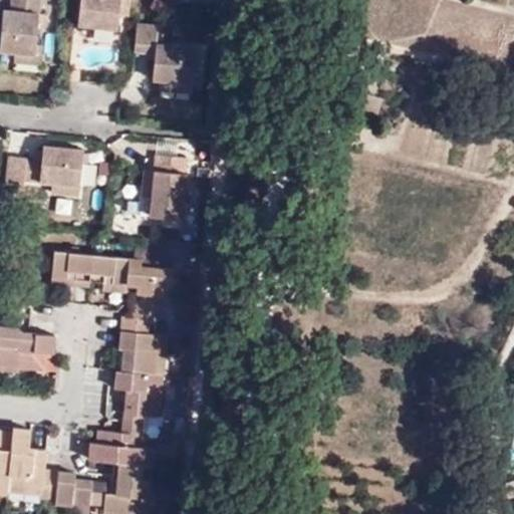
[(40,0),(22,0),(21,11),(11,11),(3,10),(0,38),(0,50),(14,51),(34,53),(35,43),(40,0)]
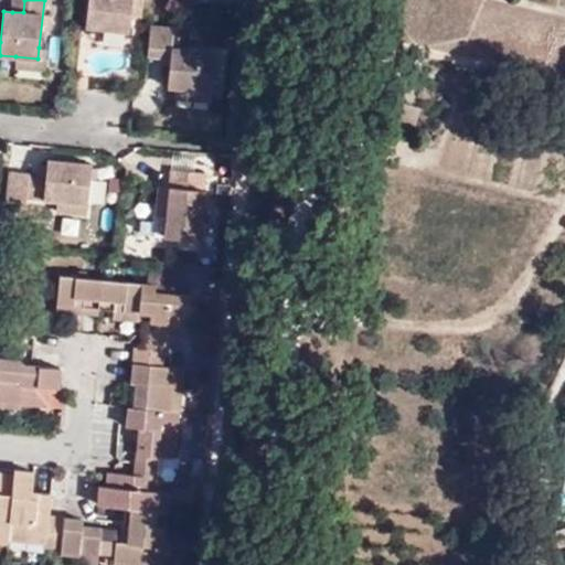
[(24,0),(12,0),(12,12),(23,12),(24,0)]
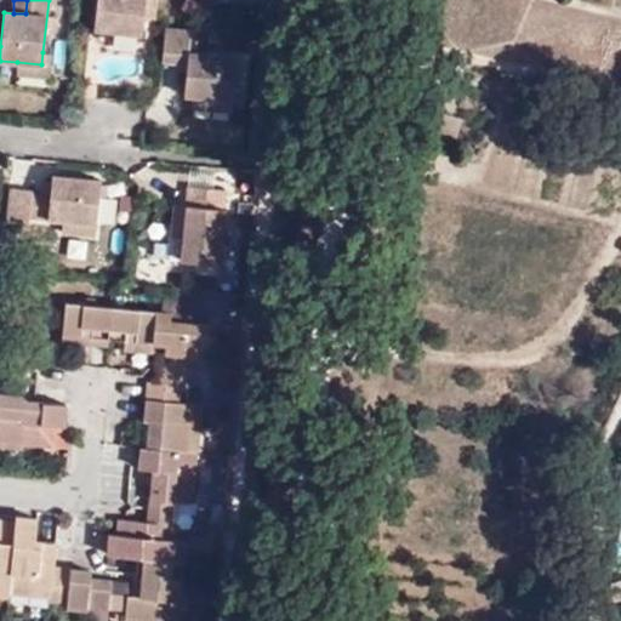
[(142,35),(144,16),(146,0),(97,0),(93,29),(142,35)]
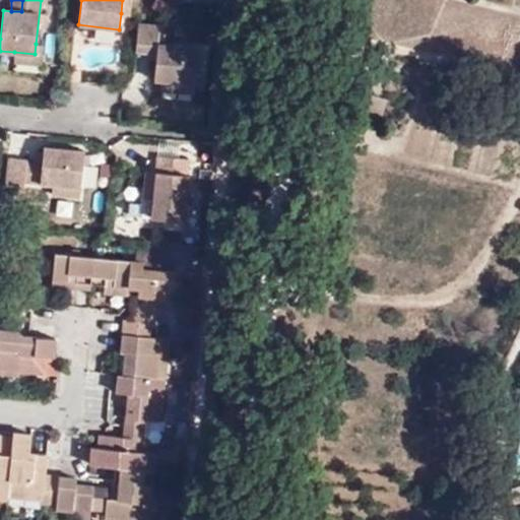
[(122,0),(121,13),(130,15),(132,0),(122,0)]
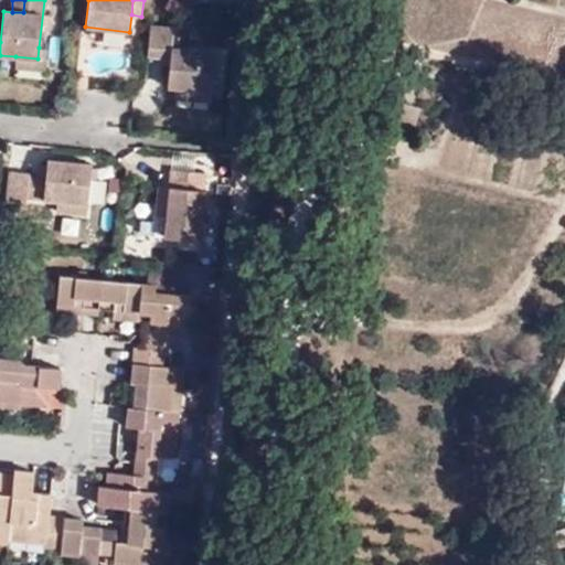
[(173,48),(174,28),(150,25),(148,56),(170,59),(168,86),(174,87),(212,89),(215,52),(173,48)]
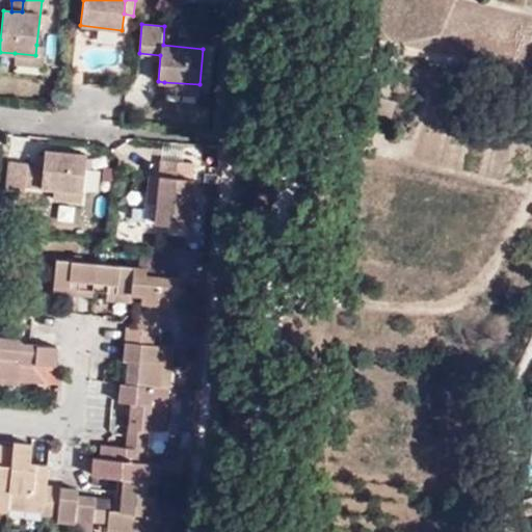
[(44,46),(36,45),(35,55),(15,53),(14,64),(42,67),(44,46)]
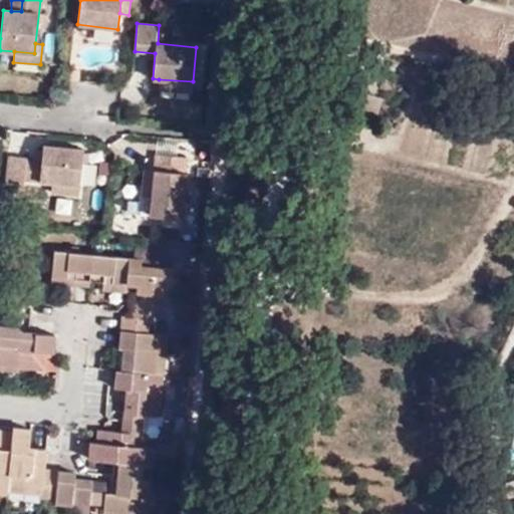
[(192,92),(193,81),(159,79),(159,89),(192,92)]
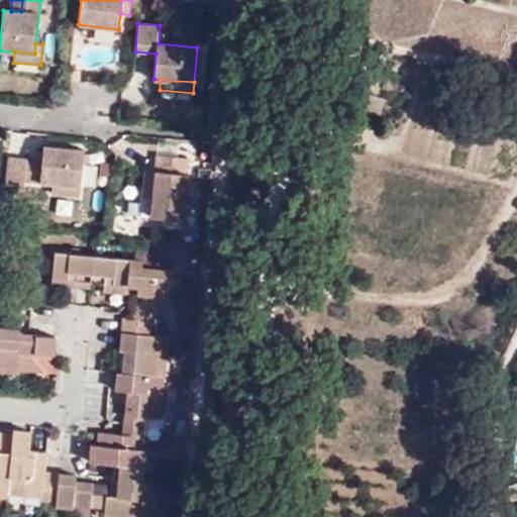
[(380,109),(384,98),(355,88),(345,115),(374,124),(380,109)]
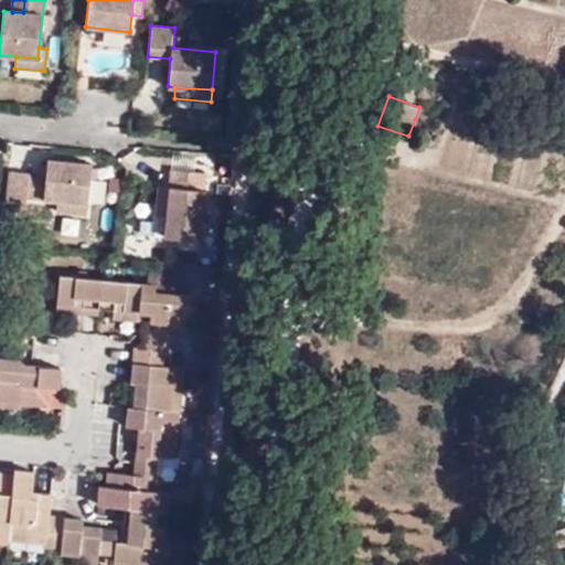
[(57,200),(89,202),(92,164),(46,160),(46,166),(45,178),(44,198),(57,200)]
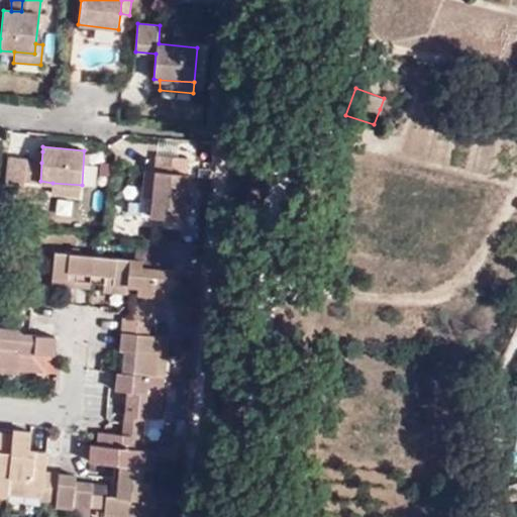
[(157,154),(156,171),(152,198),(150,217),(183,219),(188,158),(157,154)]
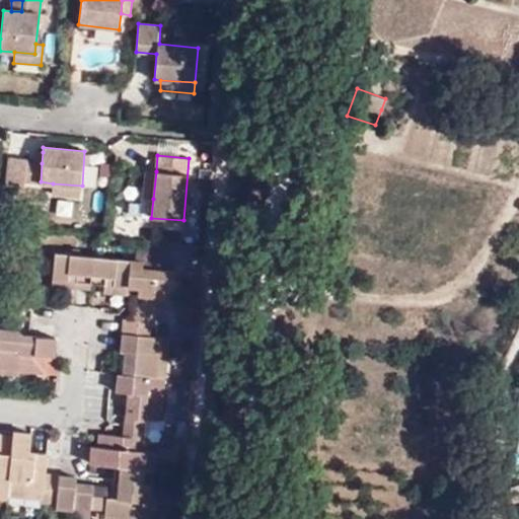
[(24,188),(25,181),(26,162),(26,158),(9,157),(8,161),(6,187),(24,188)]
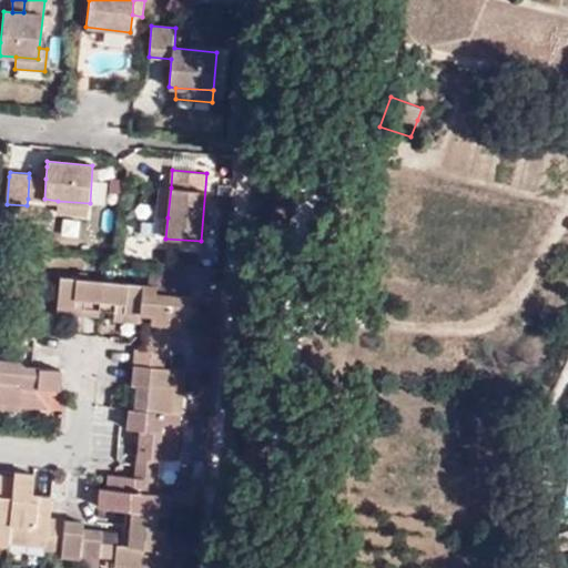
[(28,199),(44,199),(46,179),(40,178),(29,178),(28,199)]
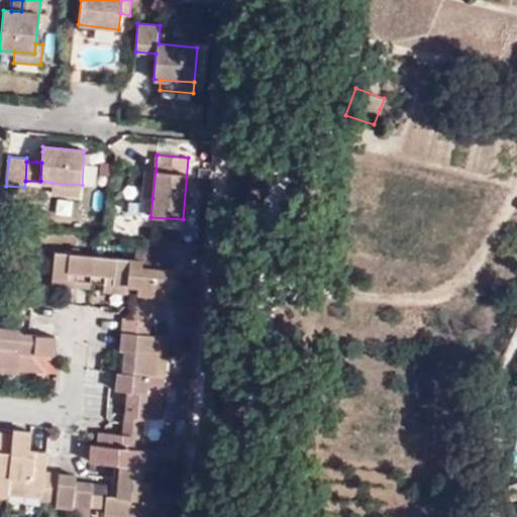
[(152,198),(156,171),(145,170),(143,197),(152,198)]
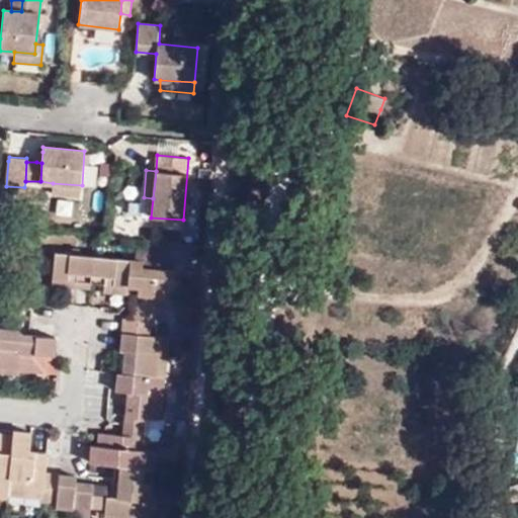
[(81,196),(82,185),(53,183),(52,194),(81,196)]
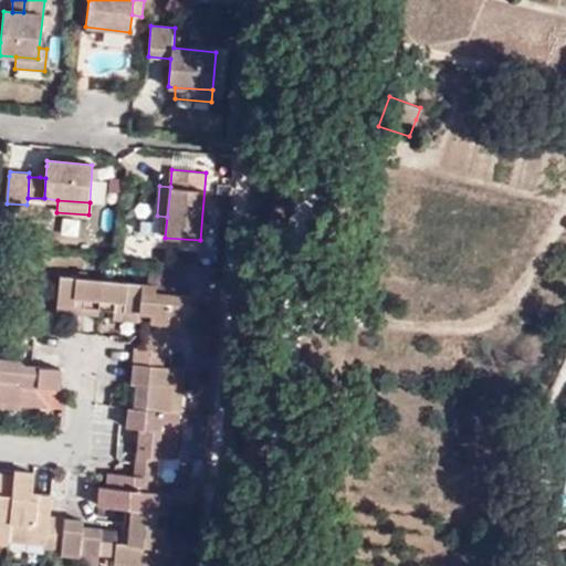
[(76,234),(79,217),(61,216),(59,232),(76,234)]
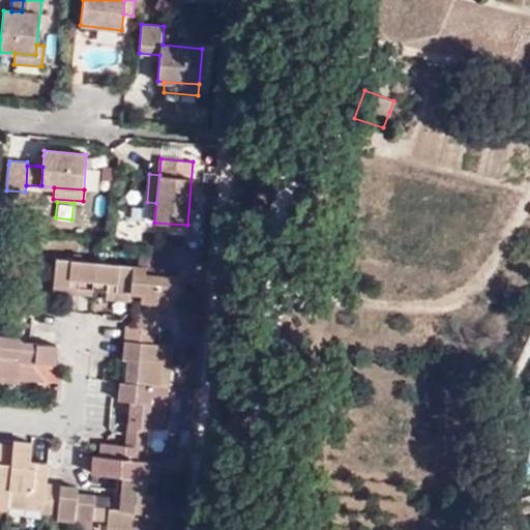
[(92,291),(95,264),(55,260),(53,285),(66,286),(65,294),(75,295),(76,290),(92,291)]
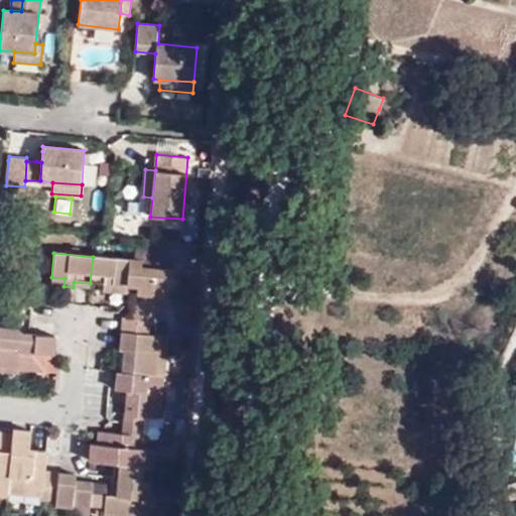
[(130,260),(93,257),(90,283),(102,284),(127,285),(130,260)]
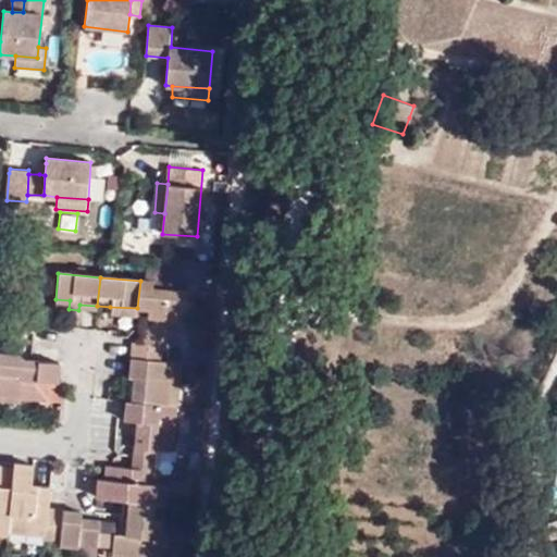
[(168,283),(140,281),(137,308),(148,309),(147,320),(146,326),(162,329),(176,331),(178,310),(184,310),(185,293),(166,292),(168,283)]
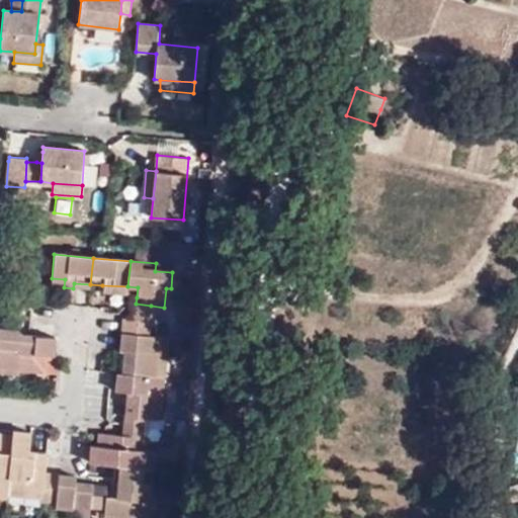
[(51,286),(64,287),(65,279),(52,278),(51,286)]
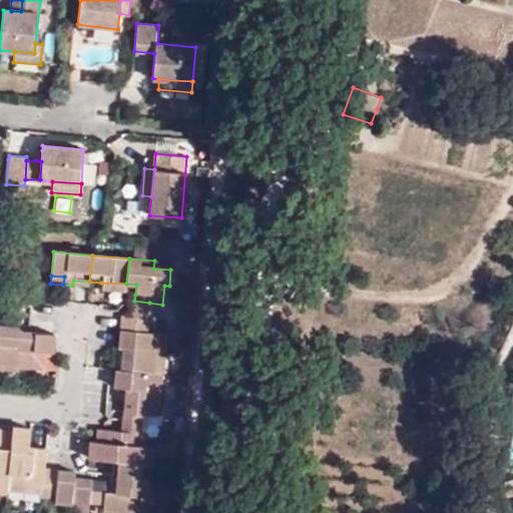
[(126,293),(126,284),(101,283),(101,291),(126,293)]
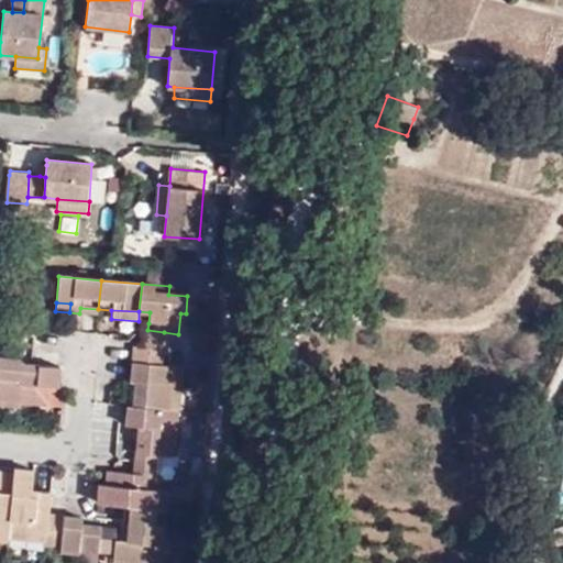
[(150,312),(139,311),(139,321),(148,323),(150,312)]
